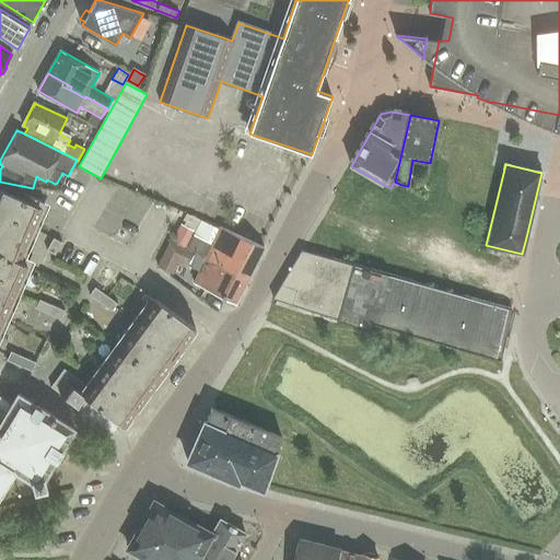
[(19,263),(45,202),(24,194),(22,200),(0,189),(0,328),(27,267),(19,263)]
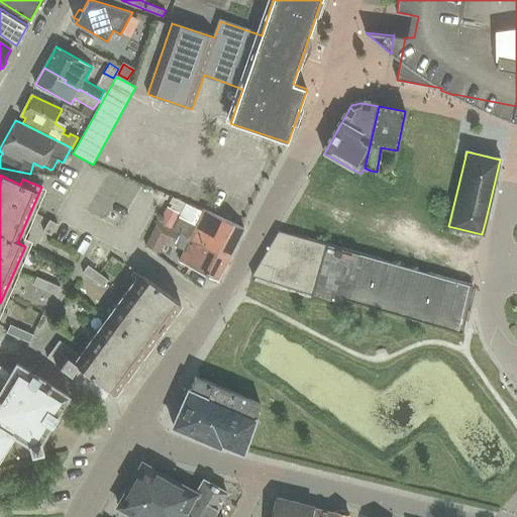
[(159,222),(158,224),(172,231),(178,218),(180,214),(167,208),(166,207),(159,222)]
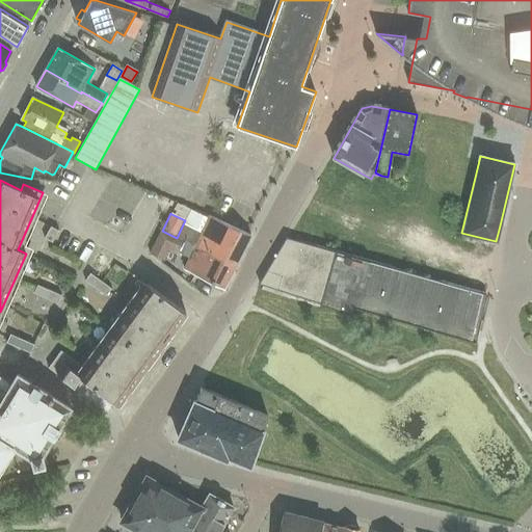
[(251,235),(210,216),(202,234),(183,224),(177,238),(184,241),(236,266),(251,235)]
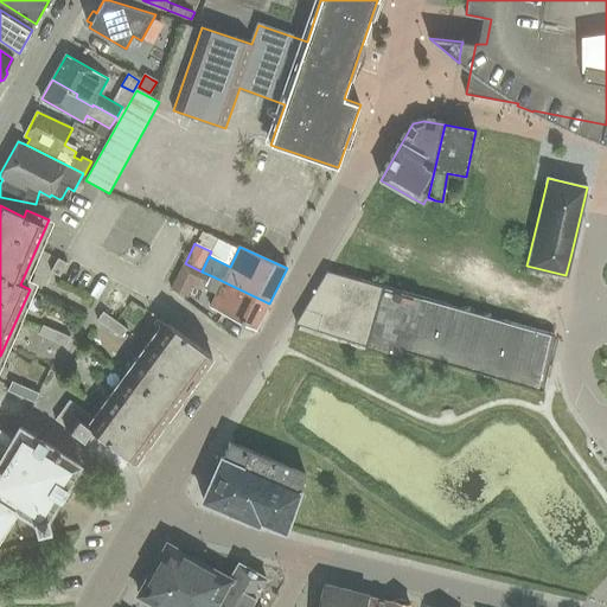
[(66,263),(58,259),(51,272),(61,276),(66,263)]
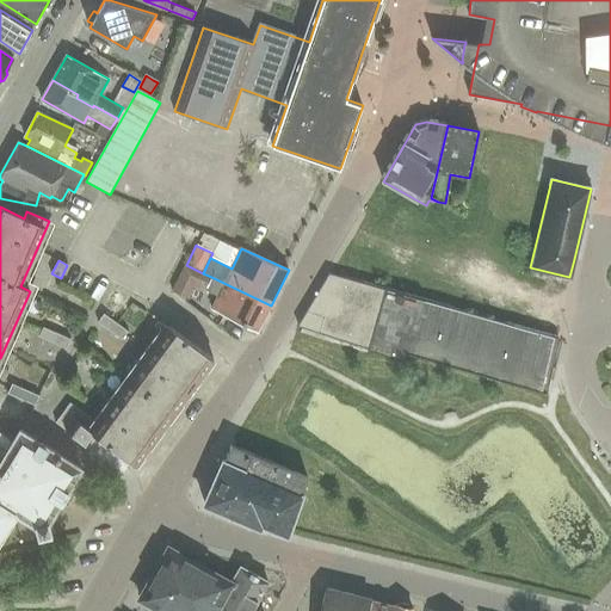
[(186,265),(173,292),(187,300),(193,285),(204,291),(211,277),(203,273),(186,265)]
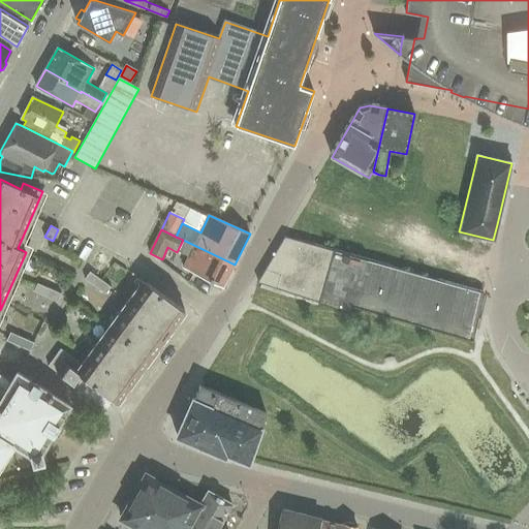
[(483,292),(285,237),(258,282),(349,313),(352,306),(473,341),(483,292)]
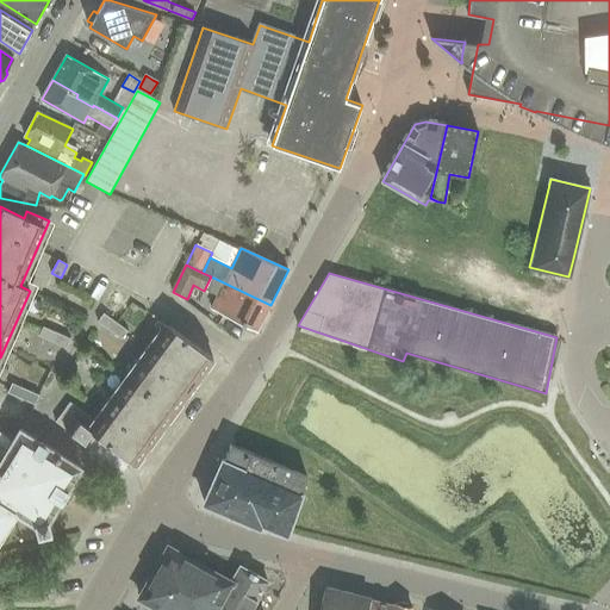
[(257,331),(271,305),(211,277),(204,291),(217,297),(212,309),(257,331)]
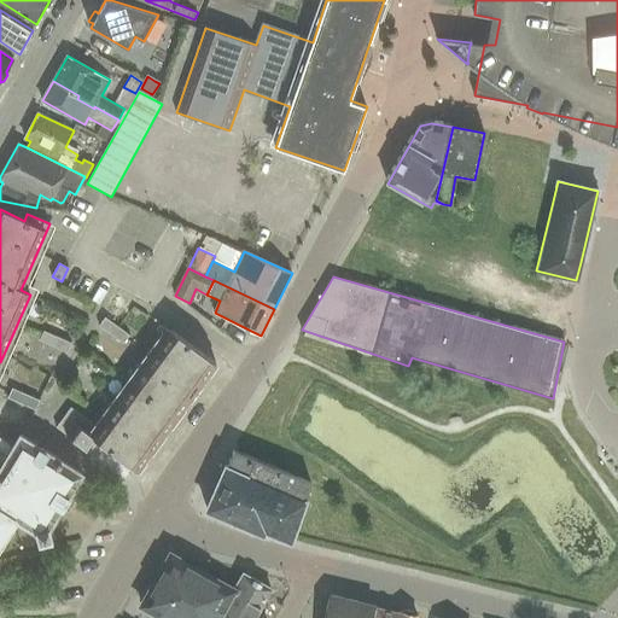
[(134,339),(104,319),(98,326),(123,344),(124,340),(130,345),(134,339)]
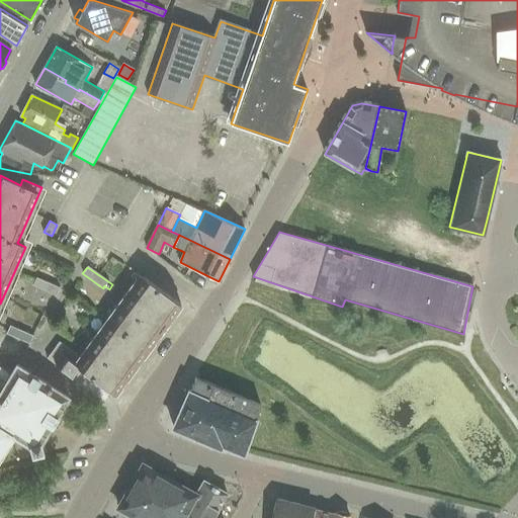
[(114,395),(181,305),(144,277),(78,366),(73,362),(78,355),(60,341),(47,358),(76,379),(82,370),(114,395)]
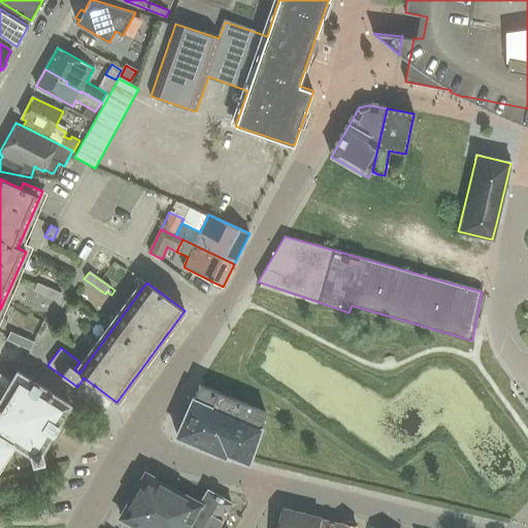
[(61,293),(37,284),(34,291),(57,301),(61,293)]
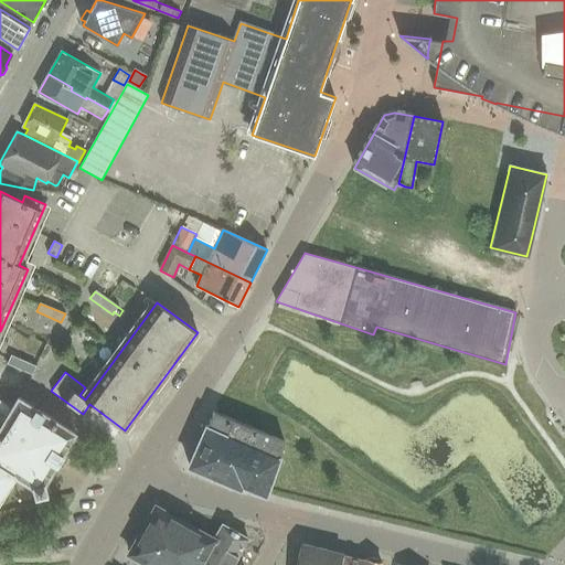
[(35,366),(10,355),(7,364),(31,374),(35,366)]
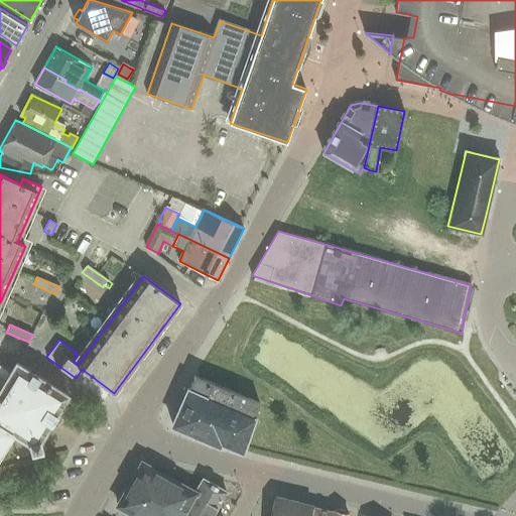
[(0,453),(13,432),(31,443),(33,450),(41,448),(40,441),(69,395),(17,363),(11,373),(0,366),(0,453)]
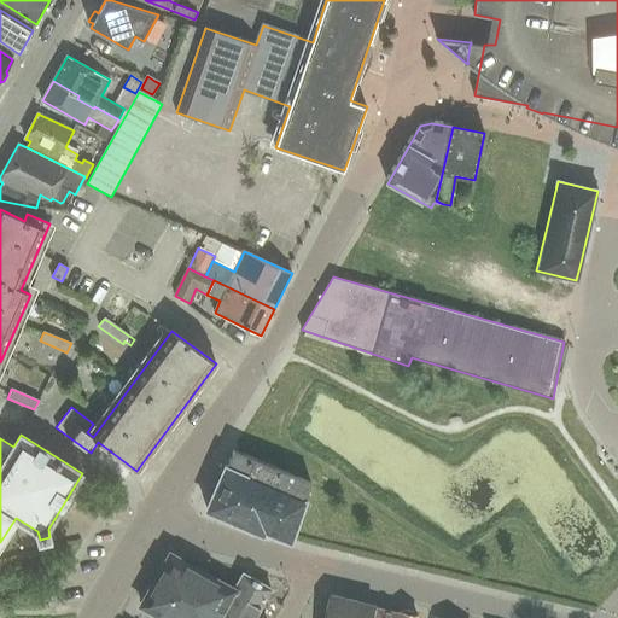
[(291,540),(310,483),(233,450),(208,508),(262,532),(264,529),(286,538),(291,540)]
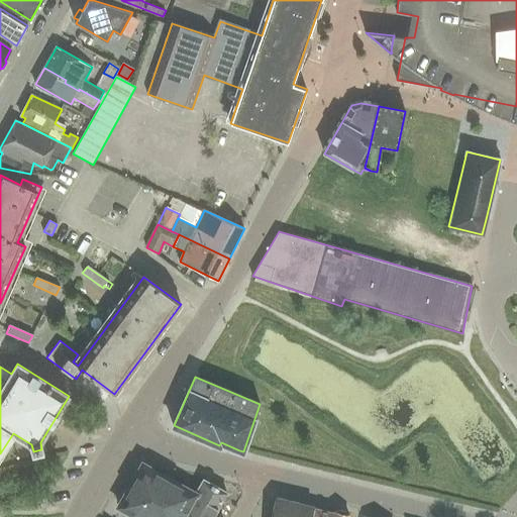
[(171,394),(163,416),(173,419),(181,397),(171,394)]
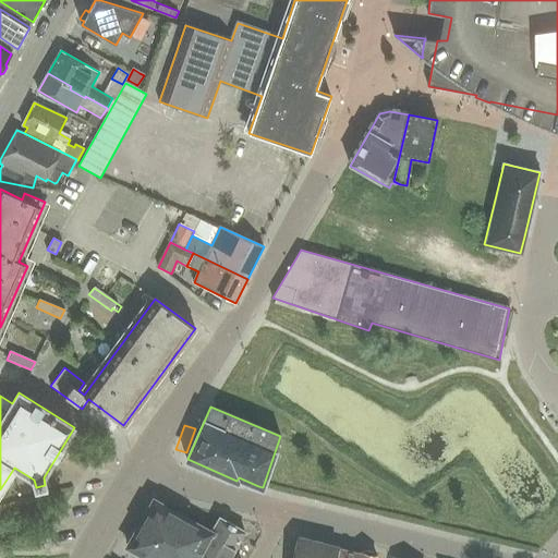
[(197,557),(211,533),(154,501),(128,547),(146,557),(197,557)]
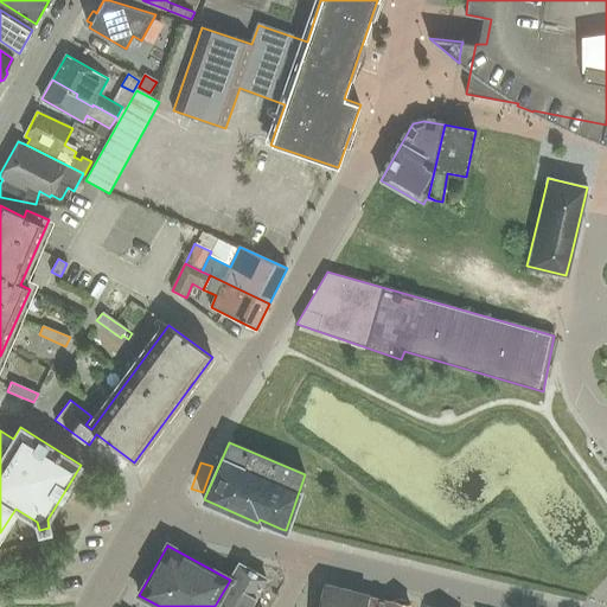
[(250,606),(267,579),(240,564),(230,580),(215,606),(250,606)]
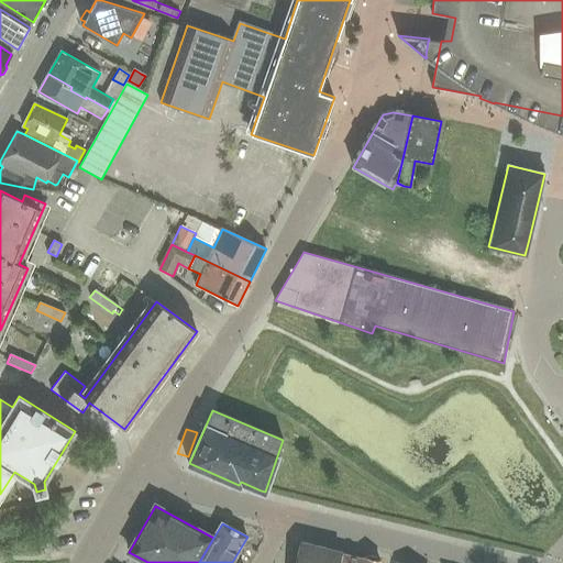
[(339,562),(341,553),(300,543),(295,562),(339,562)]
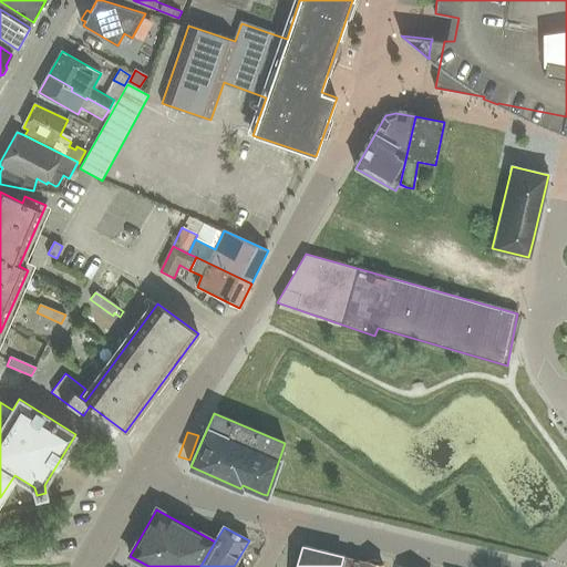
[(366,563),(343,557),(341,566),(383,566),(382,566),(380,562),(372,560),(368,563),(367,563),(366,563)]
